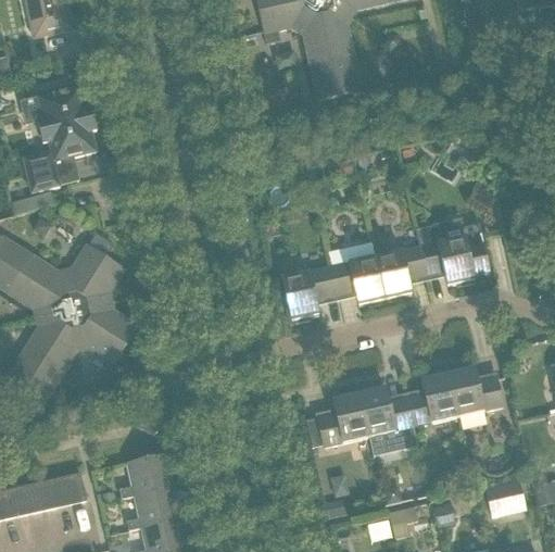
[(25,0),(32,36),(73,27),(67,0),(25,0)]
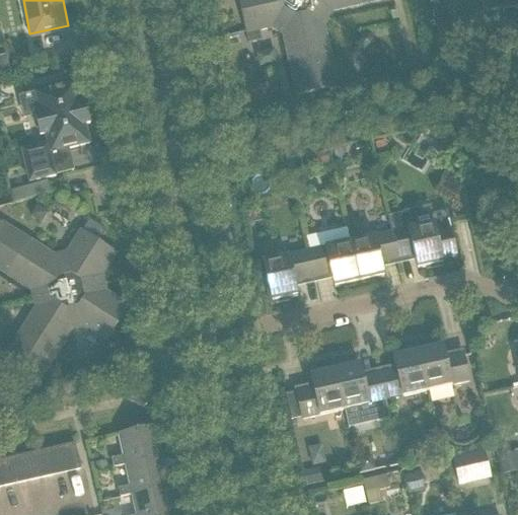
[(338,83),(330,52),(323,20),(333,7),(364,0),(247,0),(249,7),(241,9),(246,29),(274,23),(283,29),(297,92),(338,83)]
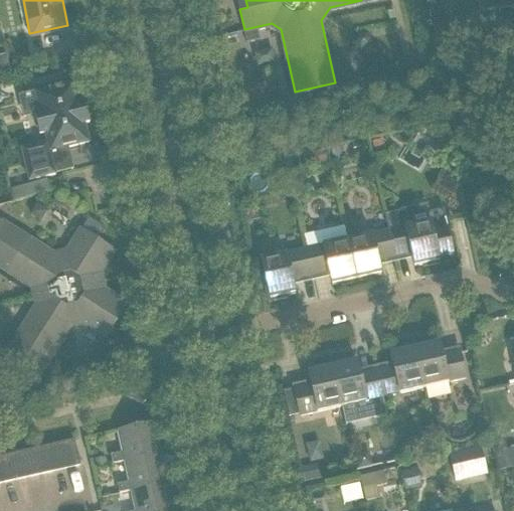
[(46,138),(21,145),(29,177),(36,176),(55,171),(50,149),(69,144),(90,139),(84,120),(90,119),(84,100),(79,101),(74,79),(35,90),(38,101),(40,109),(34,111),(40,133),(44,132),(46,138)]
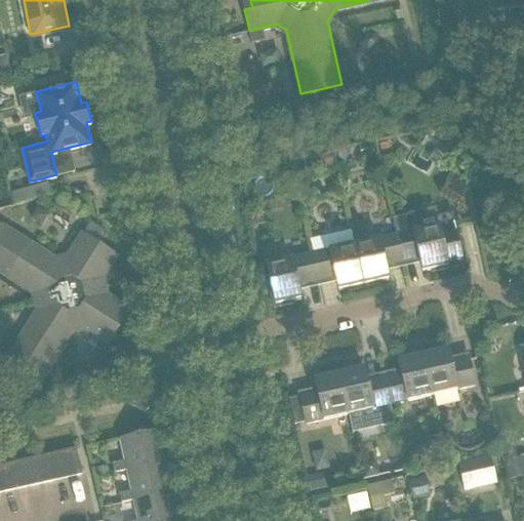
[(36,181),(12,191),(16,200),(40,189),(36,181)]
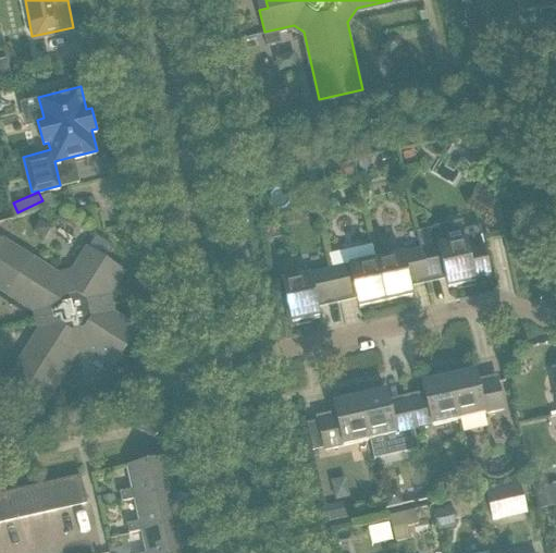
[(446,222),(418,229),(422,245),(421,246),(428,275),(445,271),(448,285),(458,283),(458,285),(473,282),(472,280),(476,279),(474,277),(491,272),(480,224),(466,228),(467,235),(449,240),(446,222)]
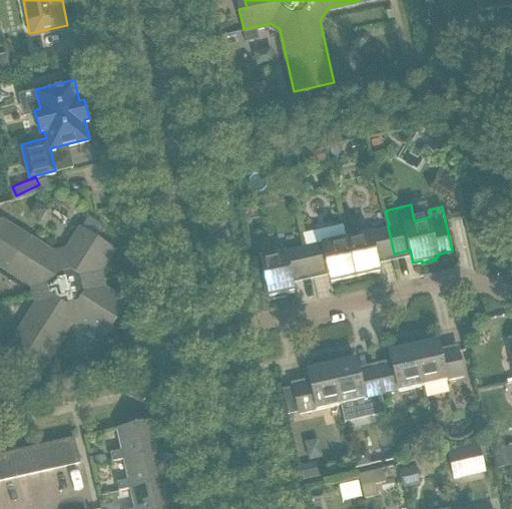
[(0,358),(34,380),(51,354),(71,322),(82,319),(105,334),(117,316),(110,312),(121,295),(104,285),(101,270),(111,252),(94,242),(99,235),(81,224),(66,247),(55,249),(1,216),(0,218),(0,264),(33,285),(36,300),(0,357),(0,358)]
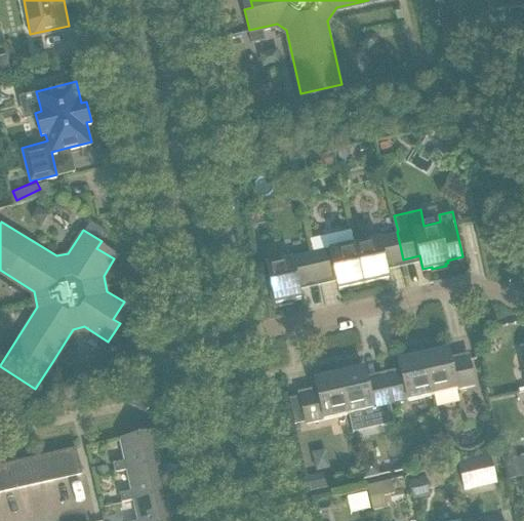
[(386,263),(403,259),(397,232),(355,241),(364,282),(366,281),(367,284),(380,280),(380,278),(389,276),(386,263)]
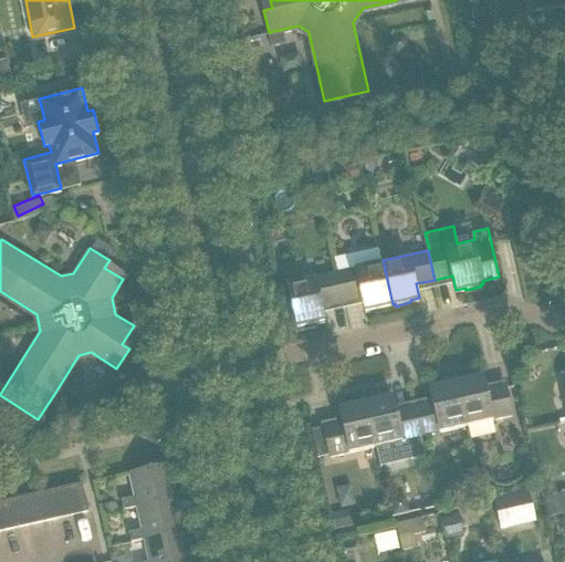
[(390,304),(393,304),(383,260),(337,270),(344,300),(363,295),(366,310),(375,308),(376,311),(390,306),(390,304)]
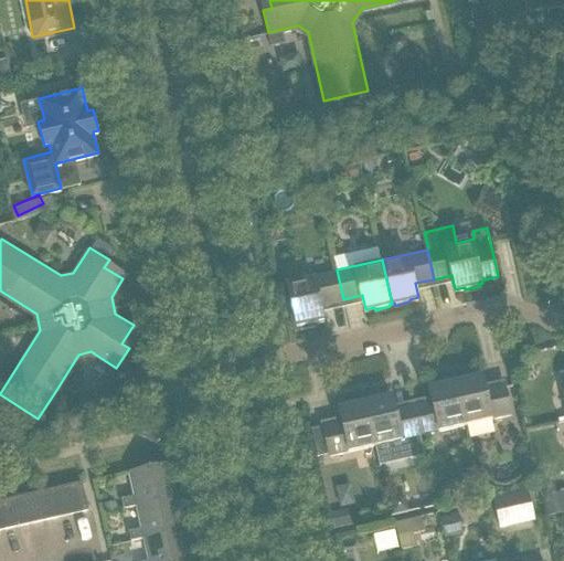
[(321,305),(343,299),(337,270),(287,281),(293,307),(290,307),(294,323),(296,323),(297,325),(300,325),(300,327),(316,324),(315,321),(325,319),(321,305)]
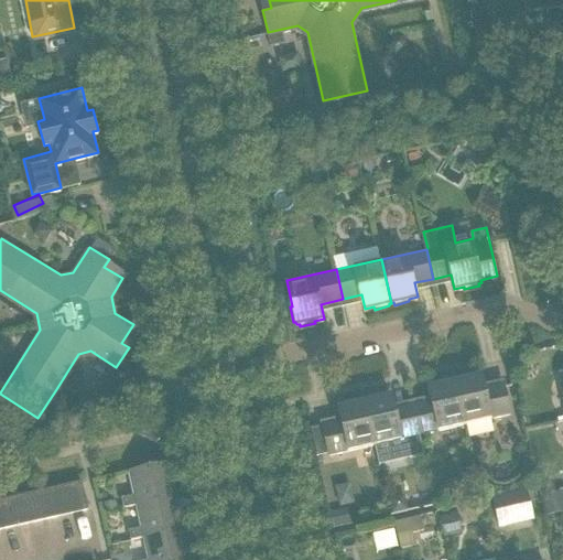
[(515,366),(526,364),(523,354),(512,356),(515,366)]
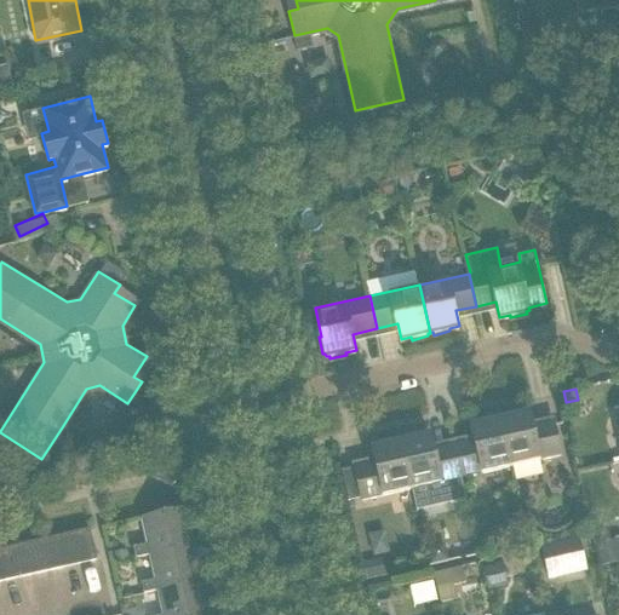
[(503,414),(500,415),(511,464),(561,452),(554,419),(533,424),(529,408),(520,411),(519,408),(502,412),(503,414)]
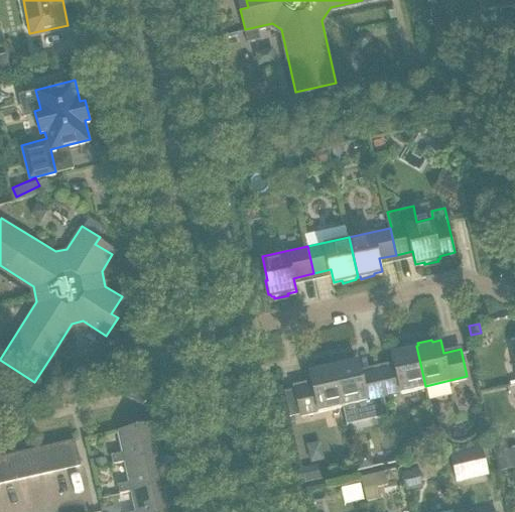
[(395,364),(378,368),(384,395),(425,386),(416,346),(414,346),(413,344),(399,347),(400,349),(392,351),(395,364)]
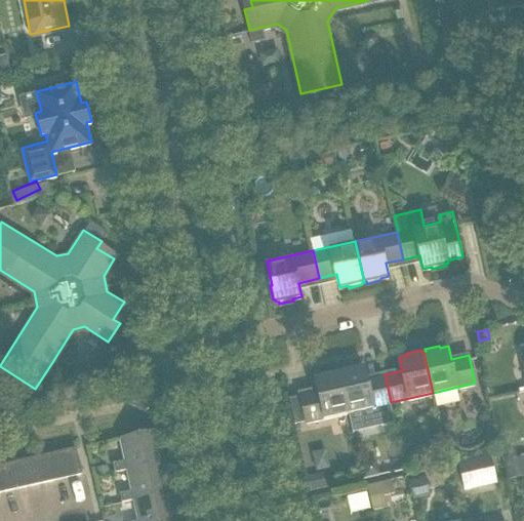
[(341,370),(339,370),(349,411),(362,408),(366,426),(380,422),(381,424),(395,421),(391,402),(385,374),(367,378),(364,365),(356,367),(355,365),(341,368),(341,370)]
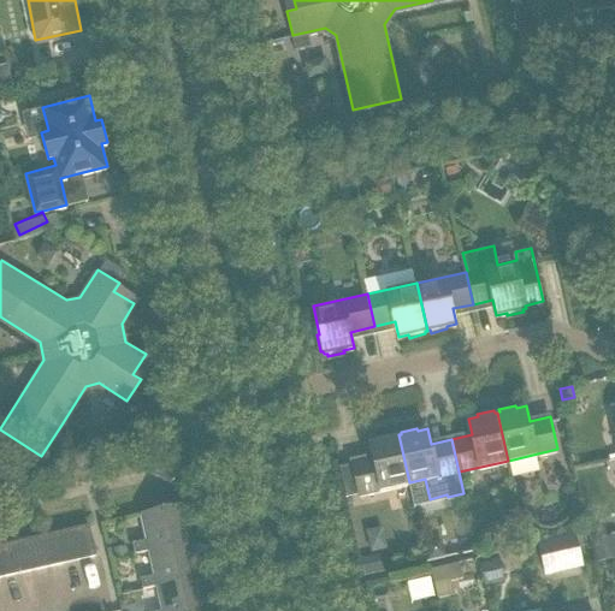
[(398,434),(396,435),(395,433),(379,437),(379,439),(370,442),(373,457),(352,462),(360,494),(409,482),(398,434)]
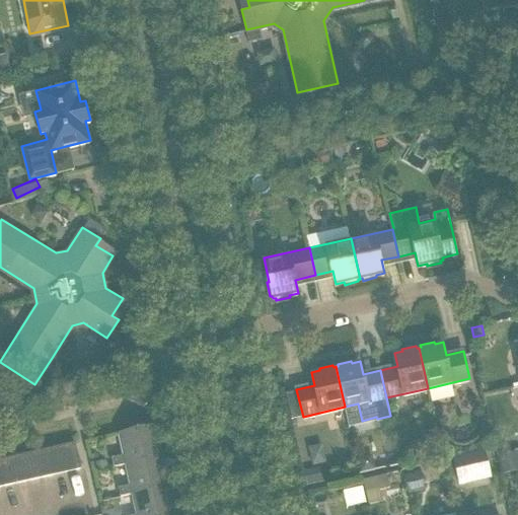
[(115,464),(126,461),(163,453),(157,423),(119,431),(124,452),(113,455),(115,464)]
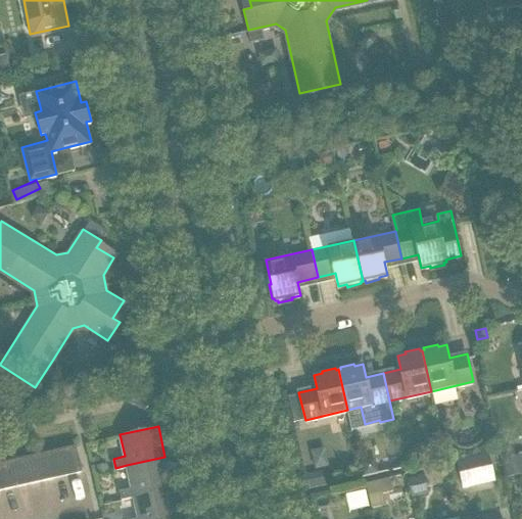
[(423,442),(409,445),(412,459),(426,456),(423,442)]
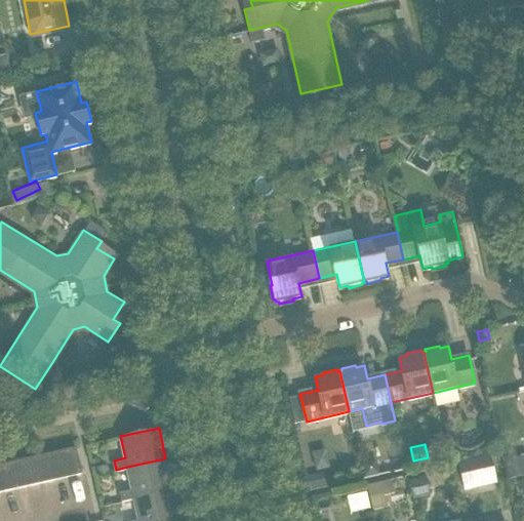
[(68,474),(81,471),(76,446),(63,449),(68,474)]
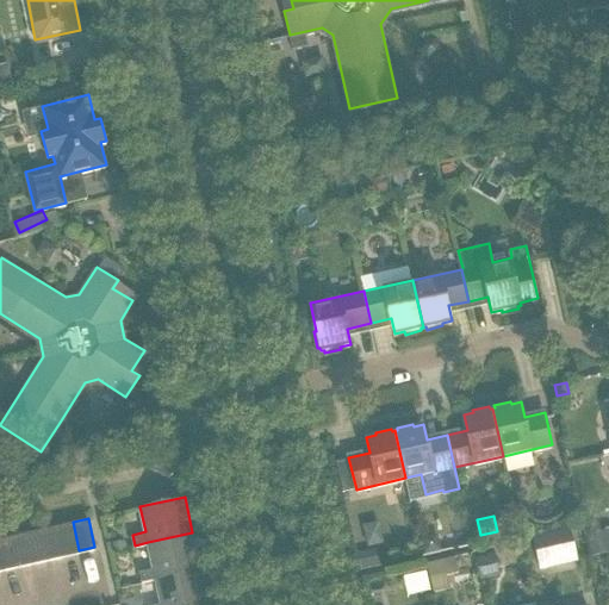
[(64,554),(79,550),(73,522),(57,525),(64,554)]
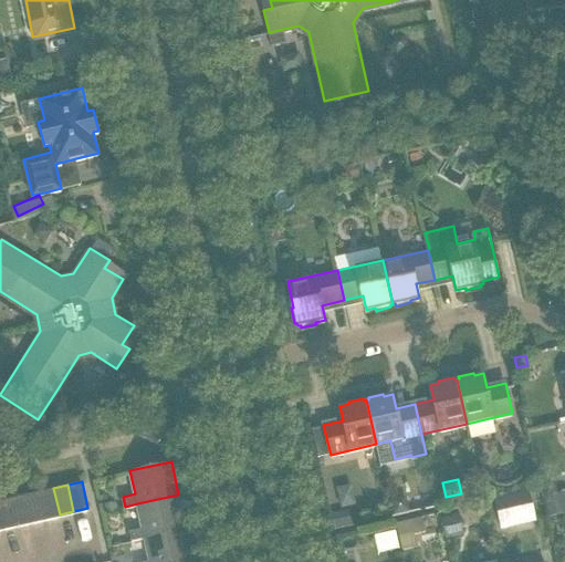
[(45,518),(60,514),(53,488),(40,491),(45,518)]
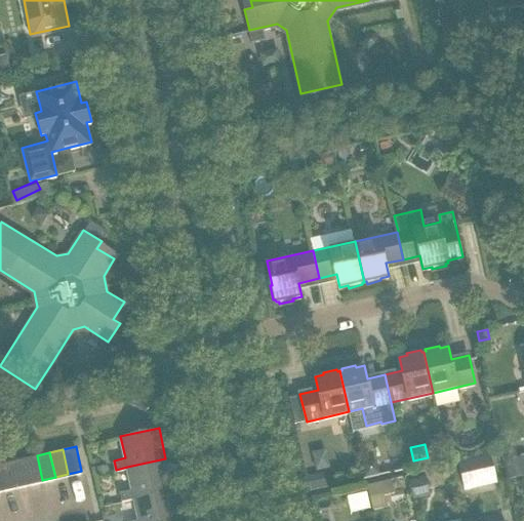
[(465,489),(498,481),(492,452),(458,461),(465,489)]
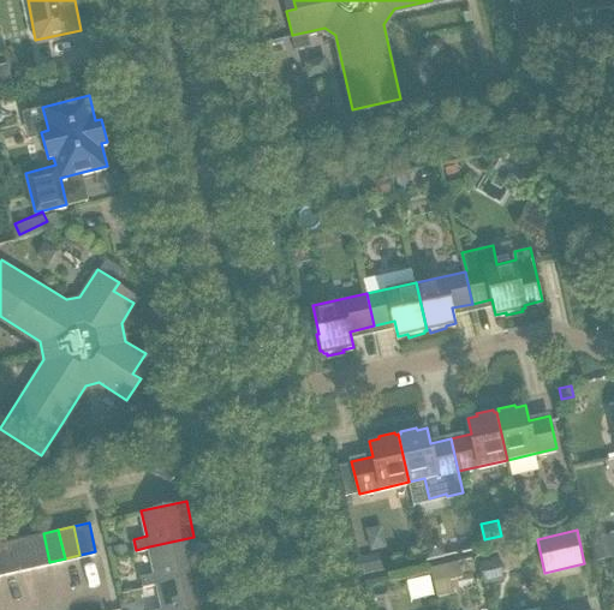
[(597,558),(613,555),(613,531),(592,534),(597,558)]
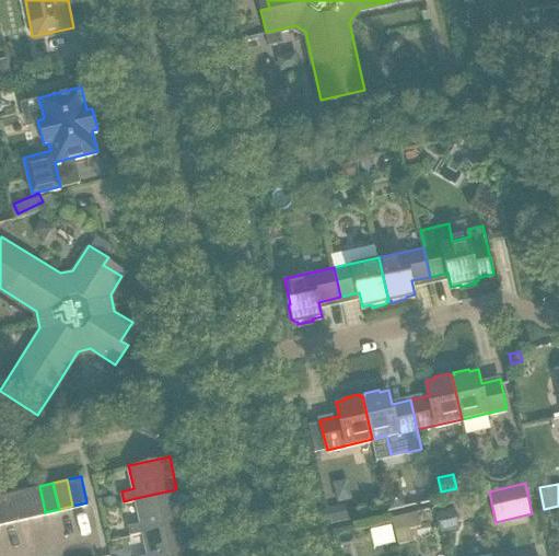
[(31,516),(45,512),(39,486),(25,489),(31,516)]
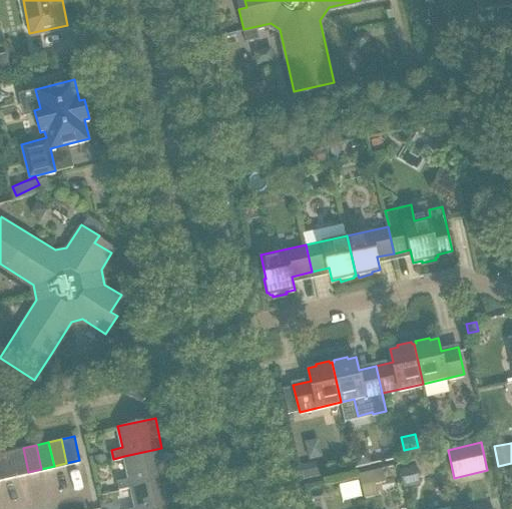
[(16,475),(28,472),(23,448),(10,450),(16,475)]
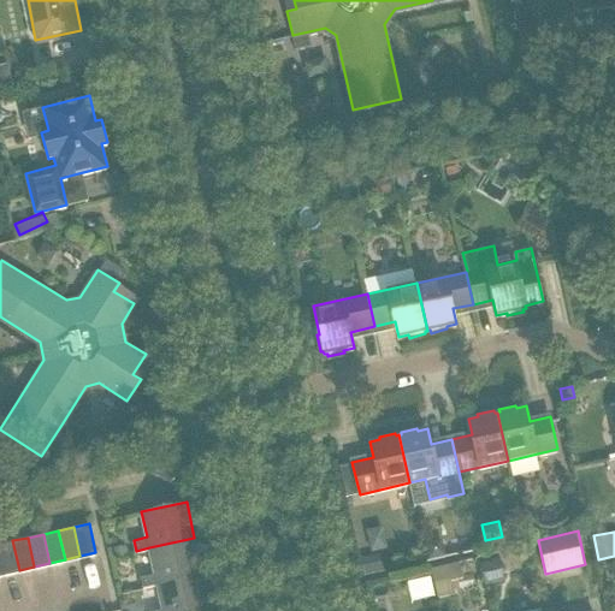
[(158,583),(202,573),(194,538),(149,547),(155,573),(141,576),(143,587),(158,583)]
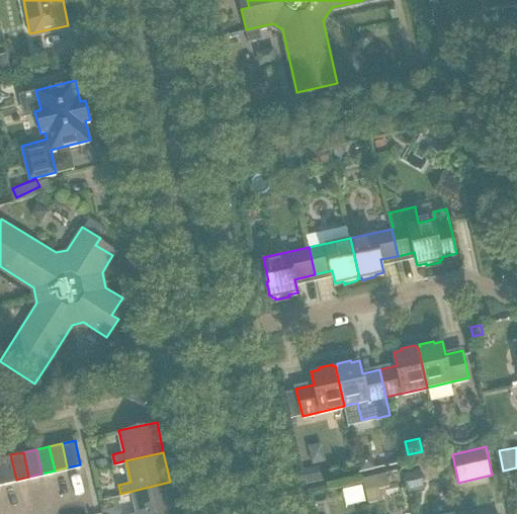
[(0,468),(3,483),(16,480),(10,454),(0,456),(0,468)]
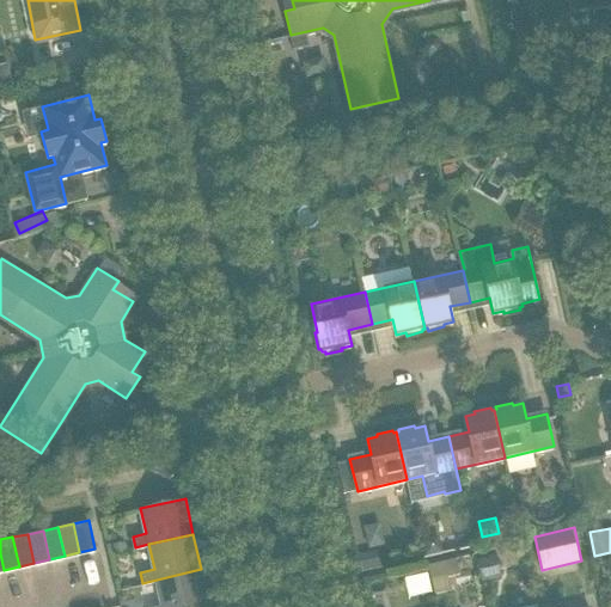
[(475,551),(427,562),(431,576),(447,572),(477,565),(475,551)]
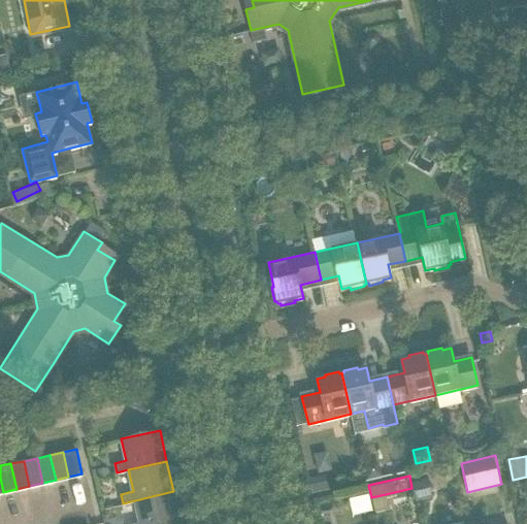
[(416,498),(432,495),(429,477),(413,480),(416,498)]
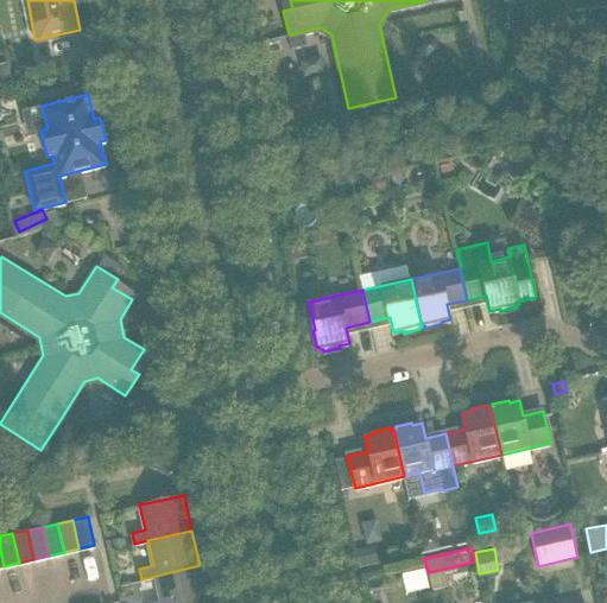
[(146,602),(195,602),(208,601),(200,565),(156,576),(160,600),(146,602)]
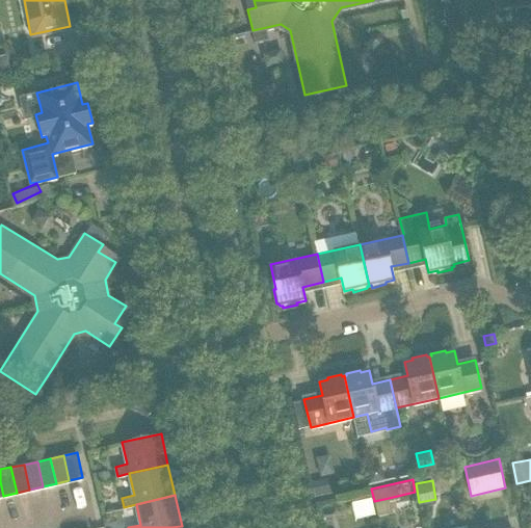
[(321,515),(333,513),(330,499),(320,500),(321,515)]
